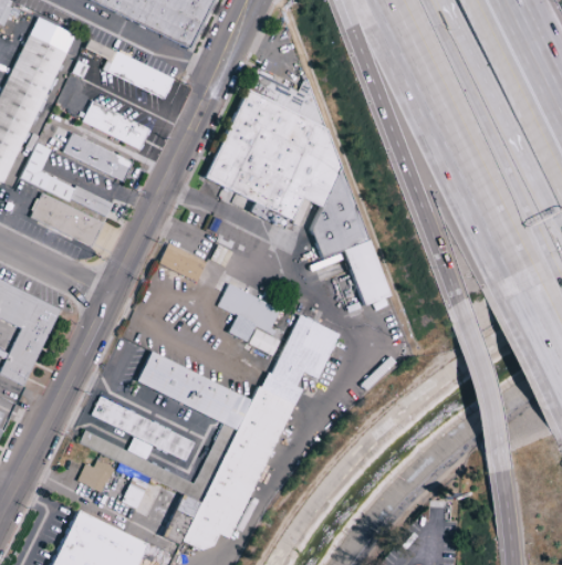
[(0,0),(0,23),(7,27),(10,17),(18,20),(21,10),(10,6),(12,0),(0,0)]
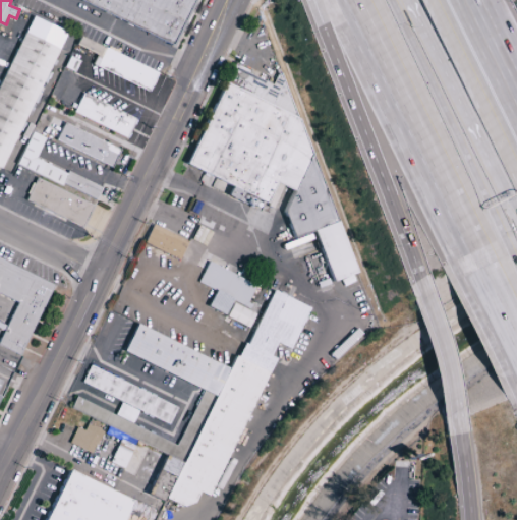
[(83,0),(176,45),(198,0),(83,0)]
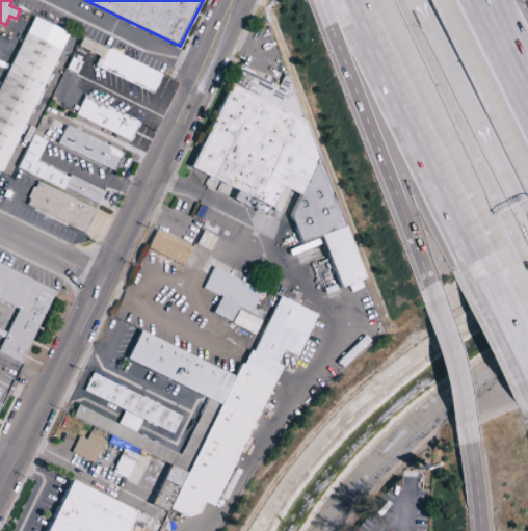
[(0,93),(29,33),(62,49),(2,174),(0,173),(0,93)]
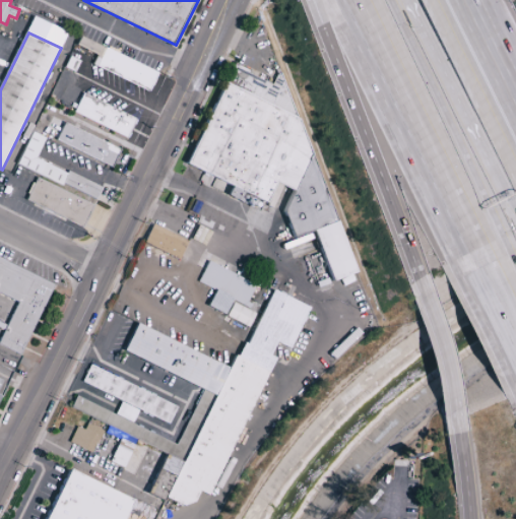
[(99,68),(153,89),(160,70),(106,49),(99,68)]
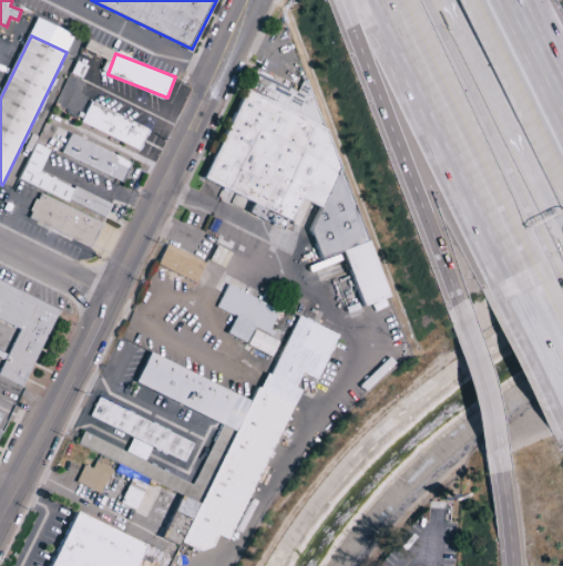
[(206,182),(294,219),(303,198),(321,207),(311,230),(321,259),(344,251),(365,307),(391,297),(328,129),(308,121),(321,115),(307,76),(303,88),(287,93),(286,88),(285,86),(270,92),(267,80),(266,80),(256,75),(249,91),(246,90),(206,182)]
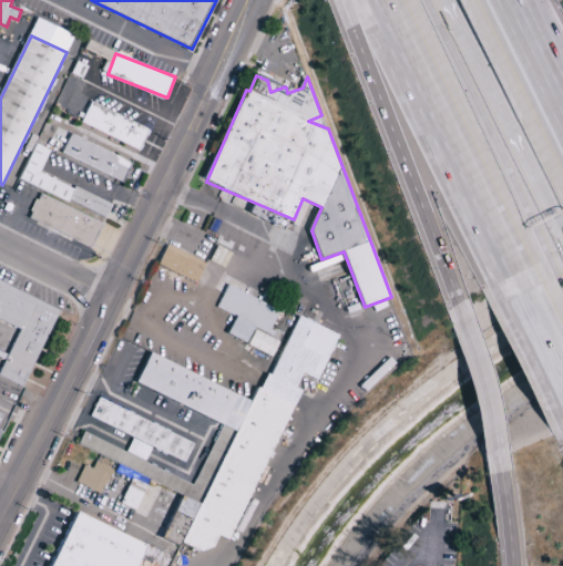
[(151,129),(93,102),(83,124),(141,150),(151,129)]
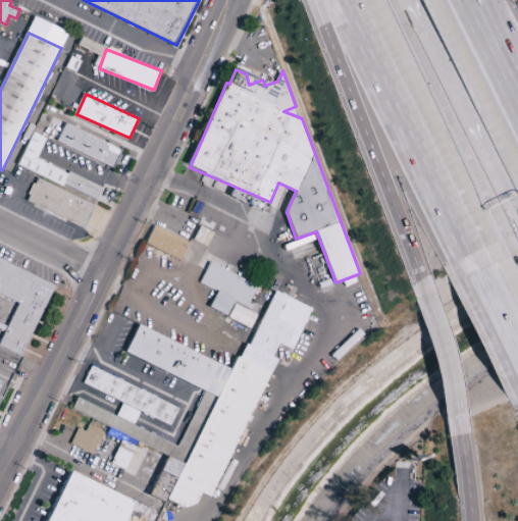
[(114,167),(122,149),(67,123),(58,141),(114,167)]
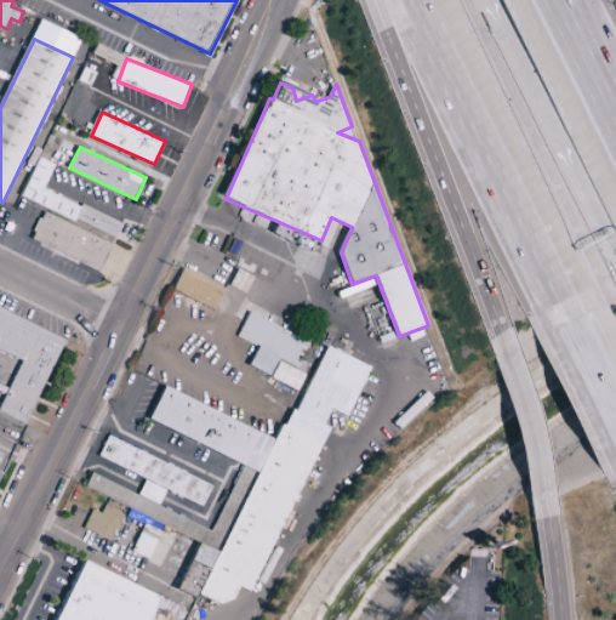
[(123,223),(45,189),(56,164),(40,158),(23,197),(117,238),(123,223)]
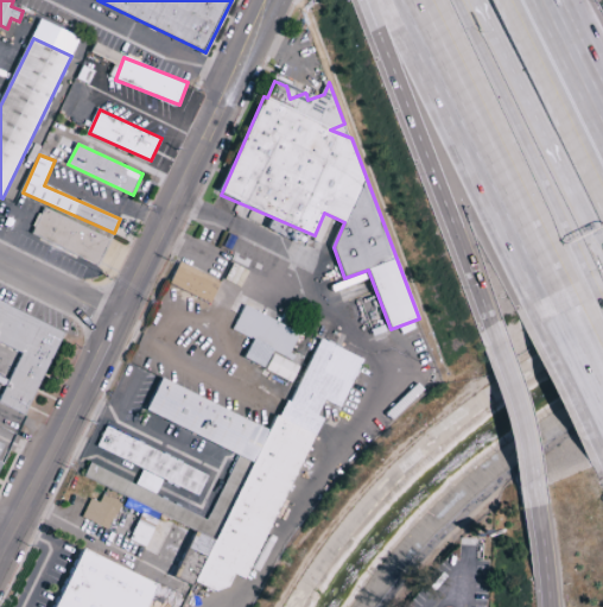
[(112,239),(45,207),(33,233),(99,265),(112,239)]
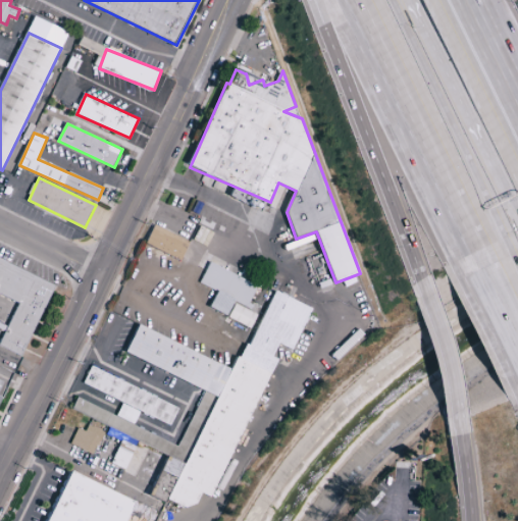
[(191,242),(156,225),(147,244),(182,261),(191,242)]
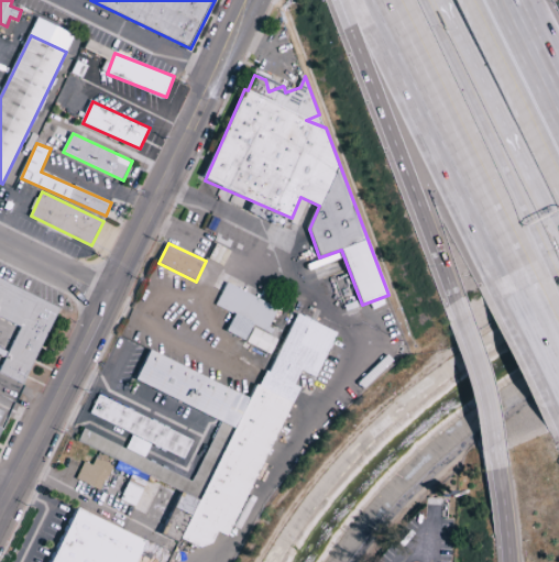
[(61,306),(0,278),(0,315),(21,324),(0,373),(26,384),(61,306)]
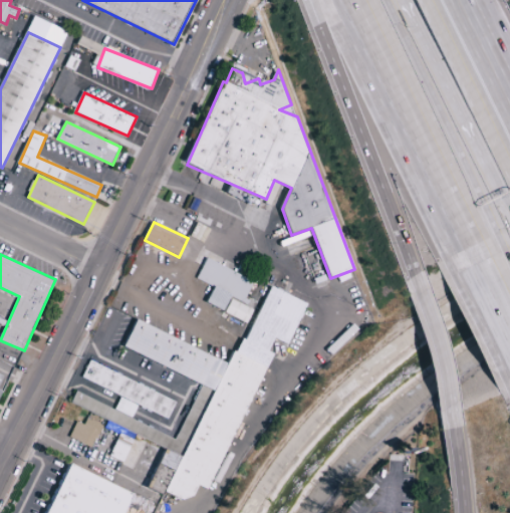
[(198,278),(215,286),(207,303),(224,310),(231,295),(245,301),(255,280),(207,259),(198,278)]
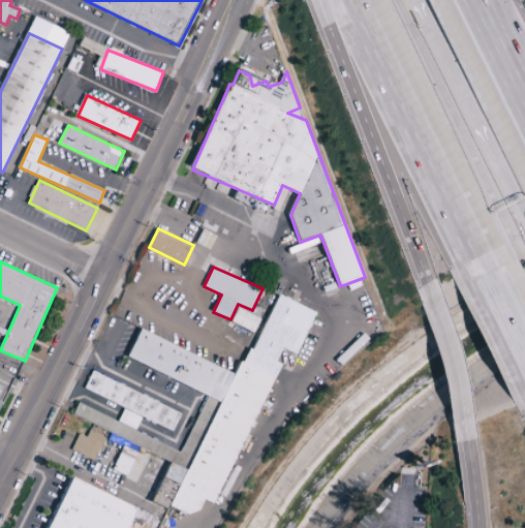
[(245,372),(139,333),(128,362),(210,392),(197,425),(207,429),(204,436),(191,432),(184,453),(193,457),(189,469),(168,462),(154,501),(198,517),(205,500),(221,506),(275,361),(277,362),(282,348),(300,354),(316,310),(274,294),(245,372)]
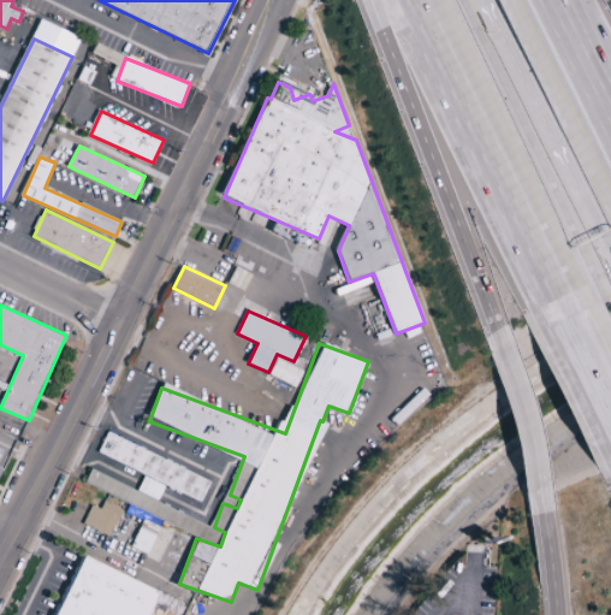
[(304,371),(277,359),(271,376),(297,386),(304,371)]
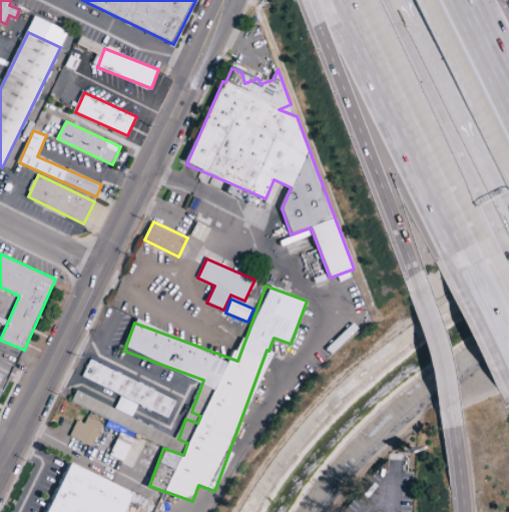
[(76,392),(72,402),(172,446),(176,436),(76,392)]
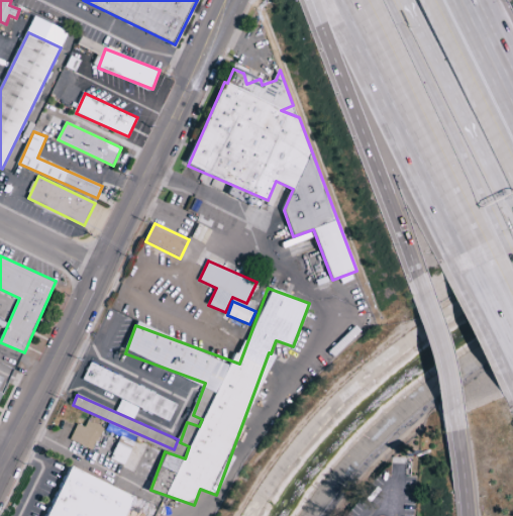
[(72,439),(94,450),(105,427),(89,420),(86,427),(79,423),(72,439)]
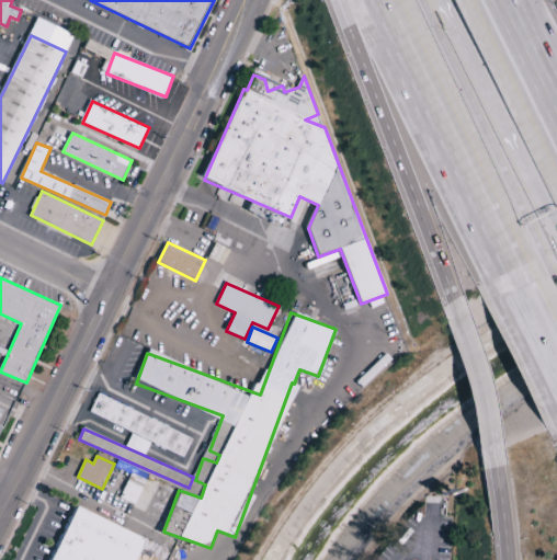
[(135,559),(146,537),(76,506),(52,559),(135,559)]
